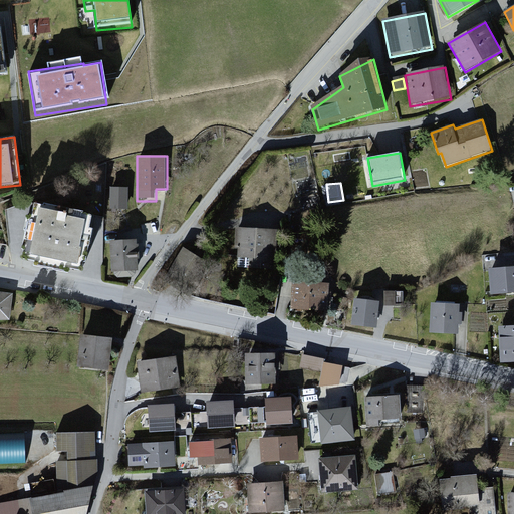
[(129,188),(110,188),(110,210),(129,210),(129,188)]
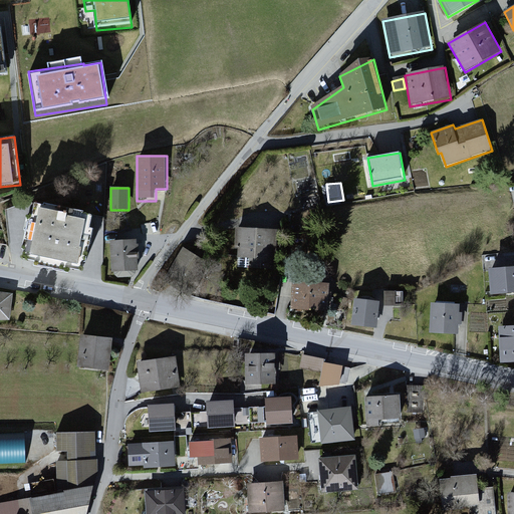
[(90,214),(33,203),(31,218),(25,217),(20,246),(26,247),(24,258),(76,267),(80,241),(88,243),(90,229),(87,228),(90,214)]
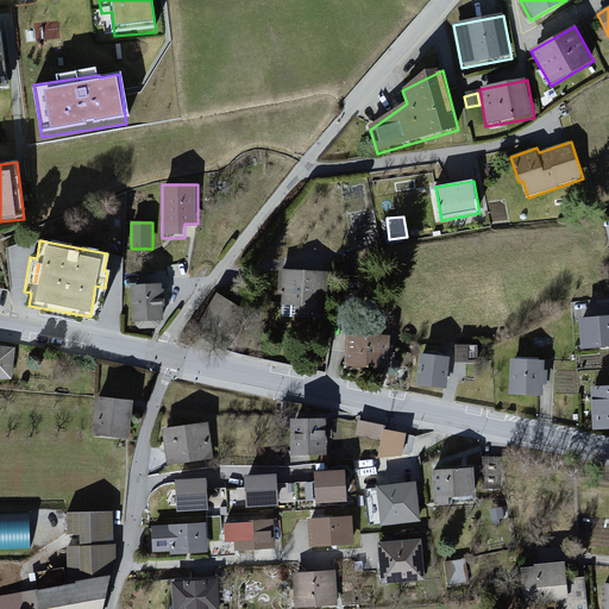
[(328,275),(280,271),(277,296),(283,296),(281,321),(324,325),(328,275)]
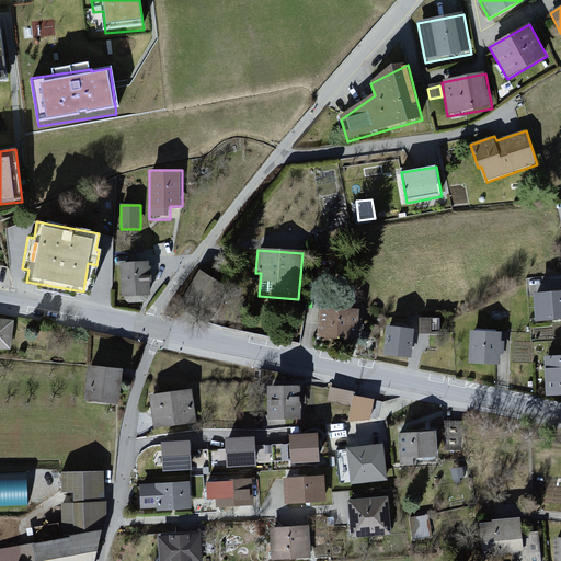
[(149,262),(122,263),(122,305),(149,304),(149,262)]
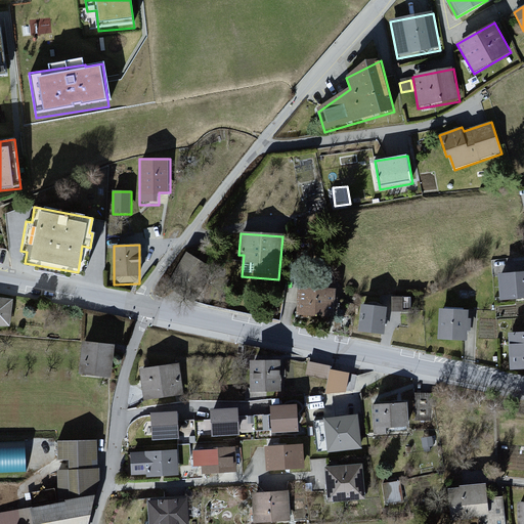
[(204,264),(187,254),(171,278),(188,289),(204,264)]
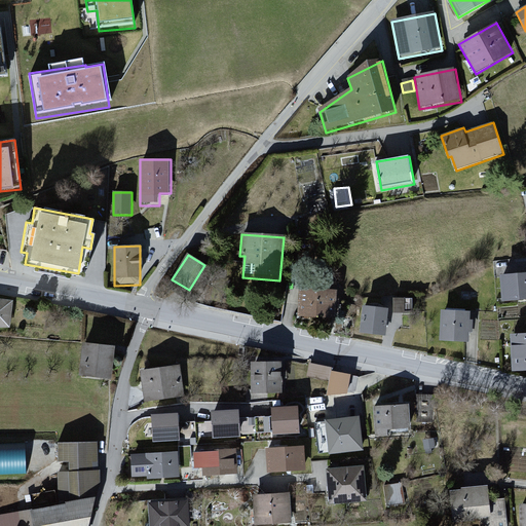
[(525,273),(499,274),(500,302),(525,300),(525,273)]
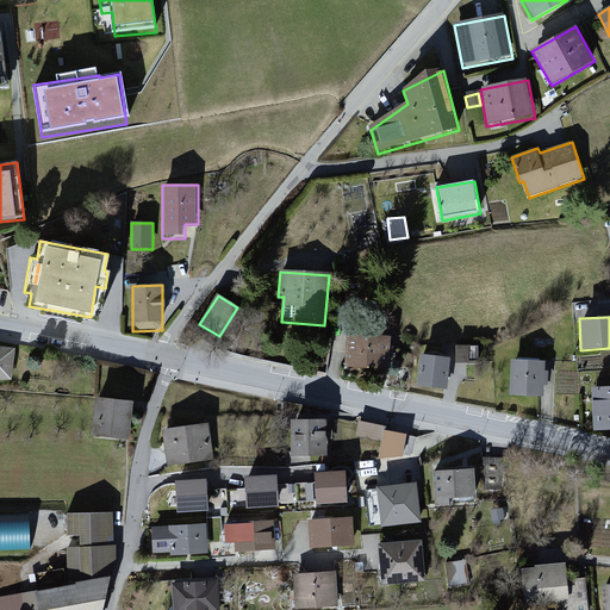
[(392,338),(348,336),(346,369),(390,372),(392,338)]
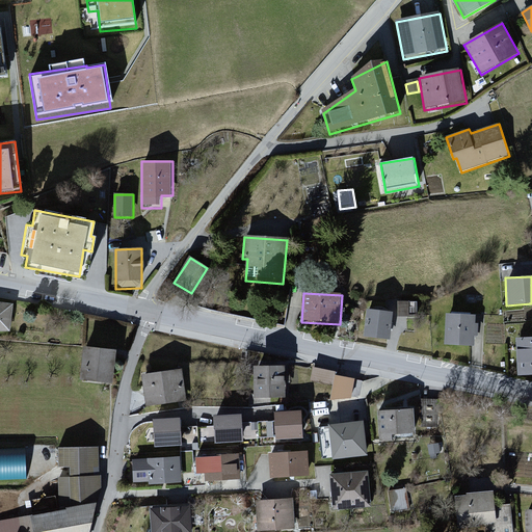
[(16,301),(0,300),(0,335),(11,337),(16,301)]
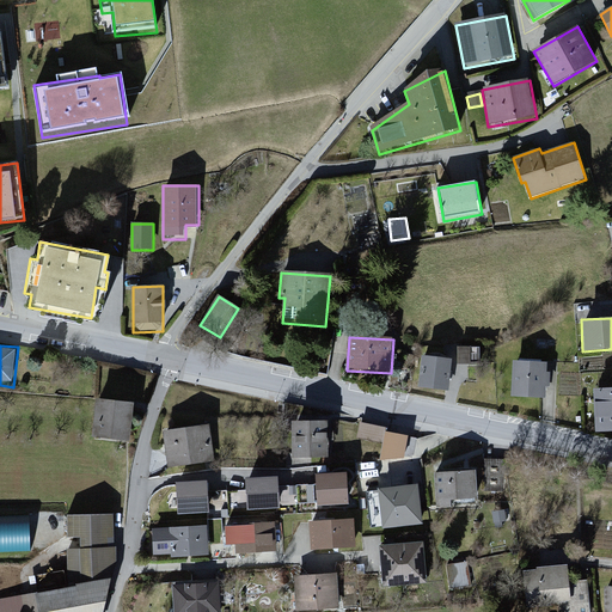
[(476,352),(460,350),(459,369),(475,371),(476,352)]
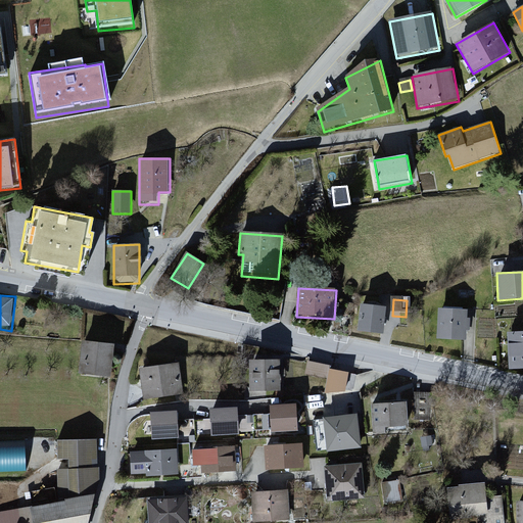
[(386,310),(361,306),(358,334),(383,336),(386,310)]
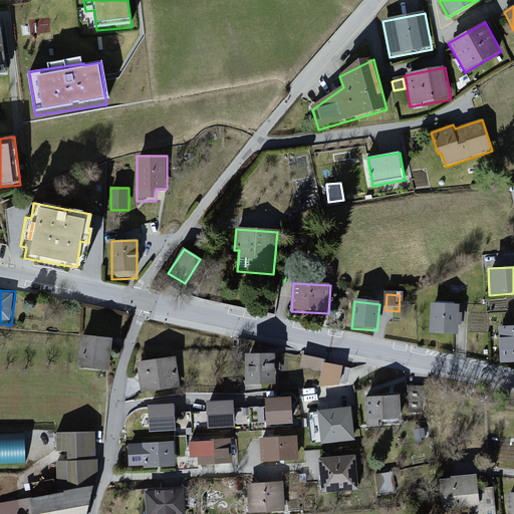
[(460,305),(432,304),(430,334),(459,335),(460,305)]
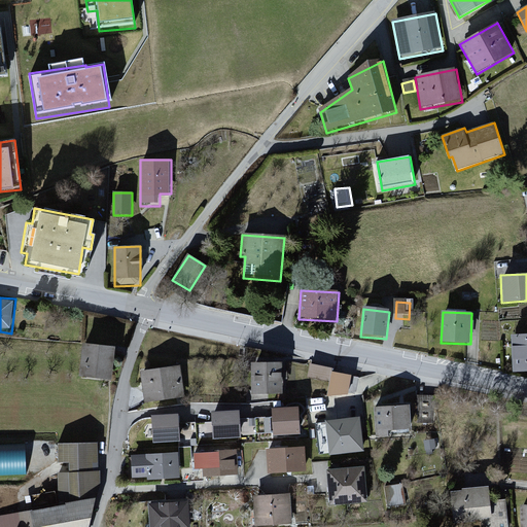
[(526,335),(512,336),(514,374),(526,373),(526,335)]
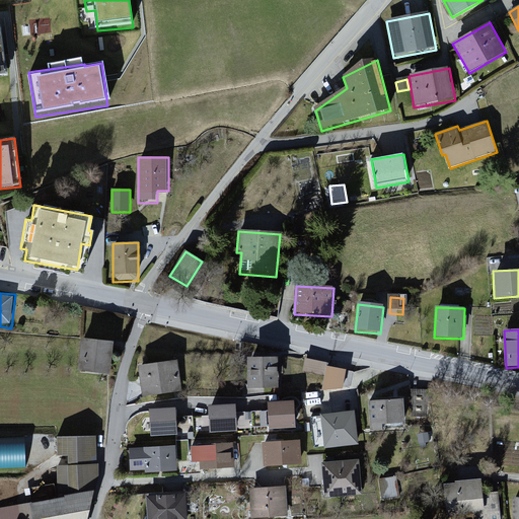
[(114,343),(82,341),(79,374),(112,376),(114,343)]
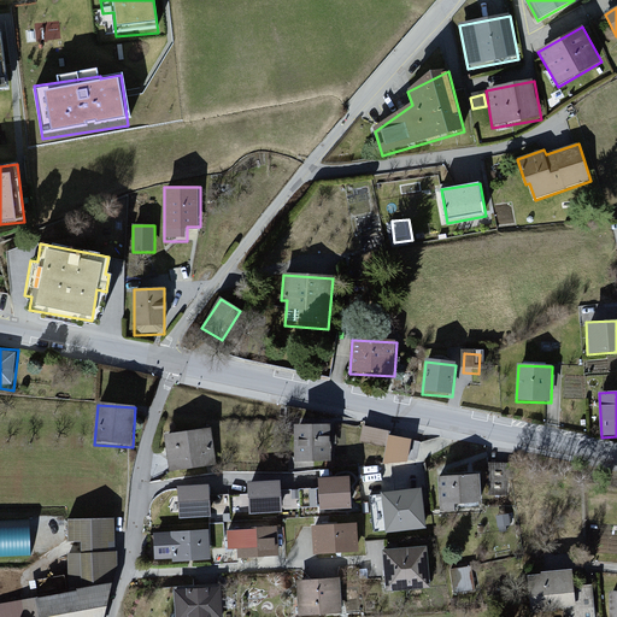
[(330,422),(293,423),(295,472),(333,471),(330,422)]
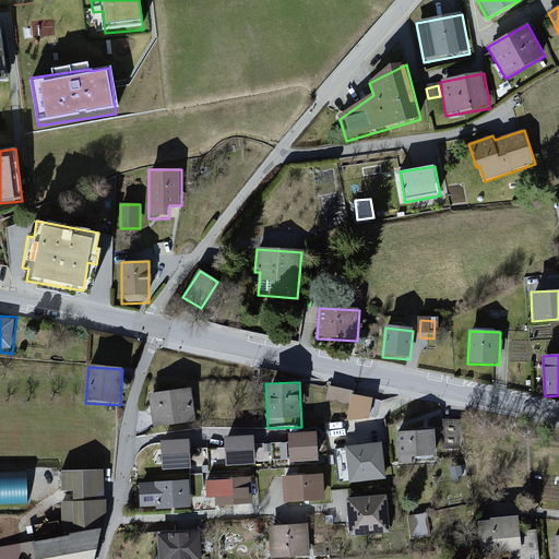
[(377,394),(328,384),(324,405),(351,411),(347,424),(371,420),(377,394)]
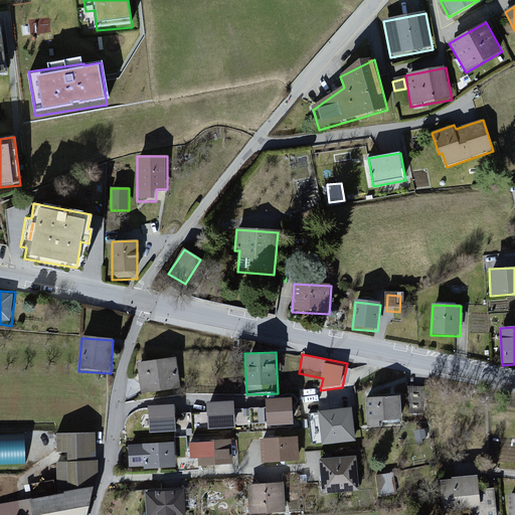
[(176,356),(137,361),(142,394),(181,389),(176,356)]
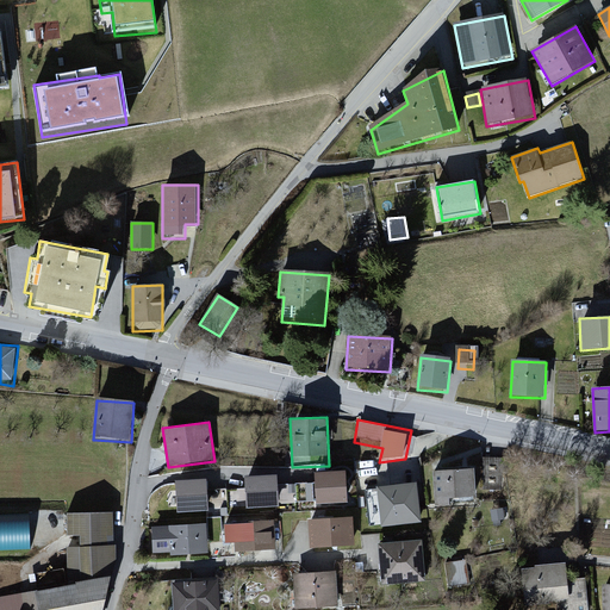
[(474,472),(434,473),(436,512),(453,511),(453,500),(475,499),(474,472)]
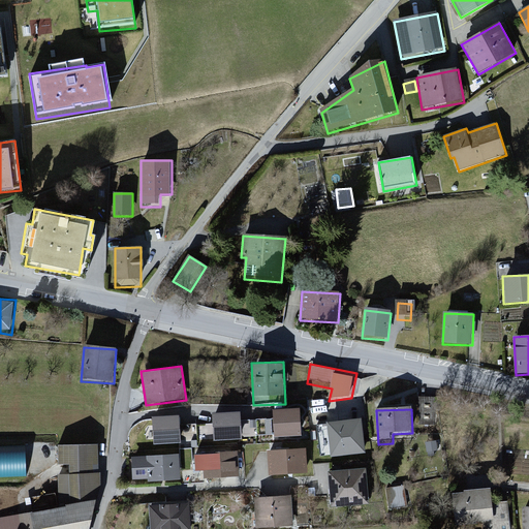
[(276,438),(303,437),(302,410),(274,411),(276,438)]
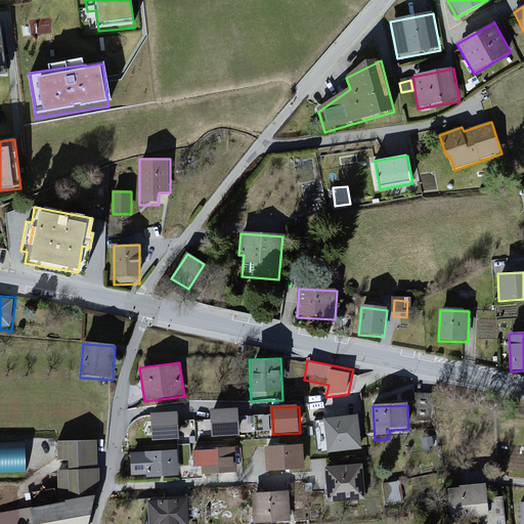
[(213,438),(241,437),(239,410),(212,411),(213,438)]
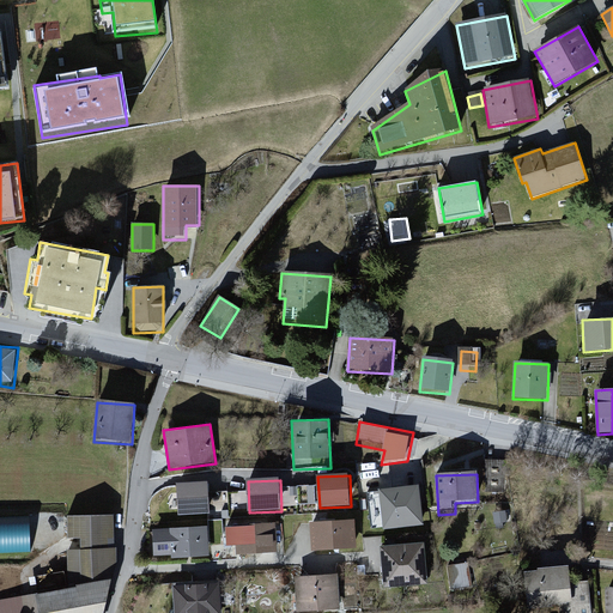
[(422,483),(378,489),(384,533),(428,527),(422,483)]
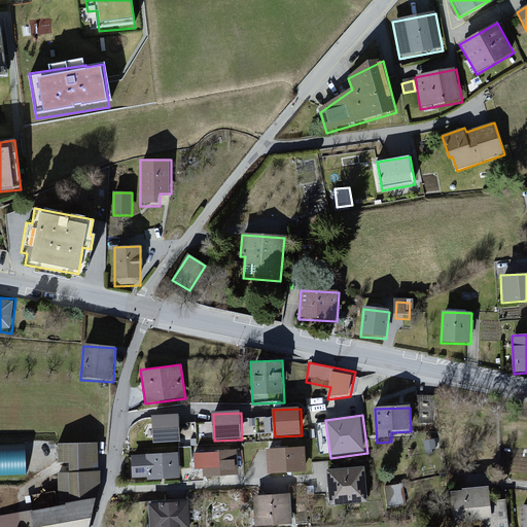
[(153,417),(153,444),(180,444),(180,416),(153,417)]
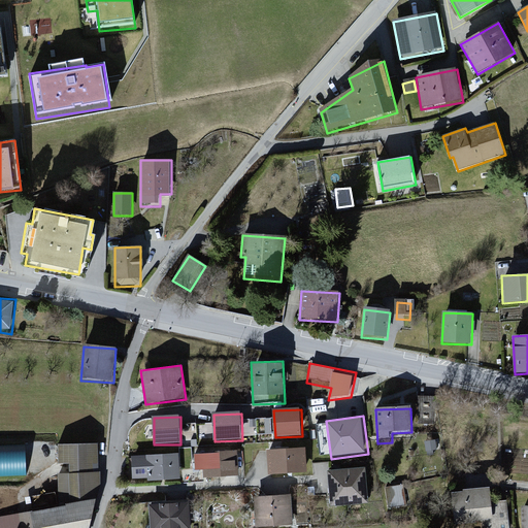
[(0,446),(0,476),(27,476),(26,446),(0,446)]
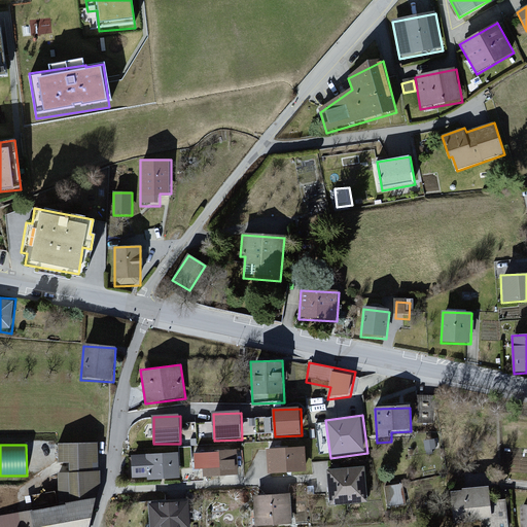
[(98,446),(60,446),(60,464),(70,463),(70,469),(98,469),(98,446)]
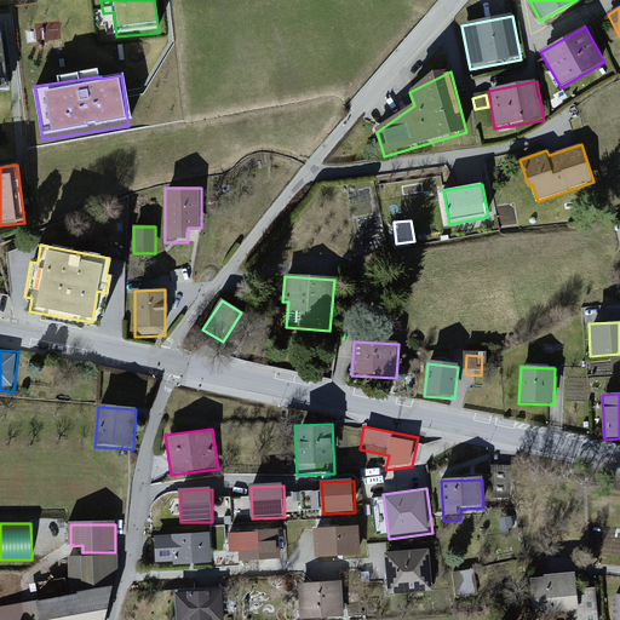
[(360,526),(313,529),(315,561),(362,557),(360,526)]
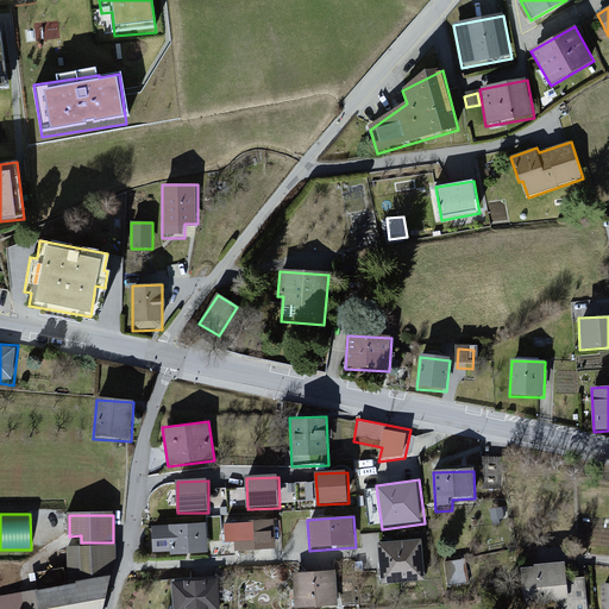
[(276,521),(225,526),(226,544),(236,544),(236,554),(277,551),(276,521)]
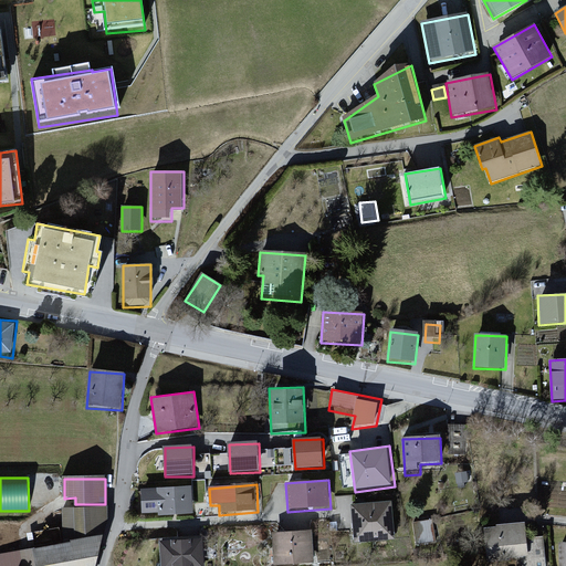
[(194,486),(142,491),(144,519),(196,514),(194,486)]
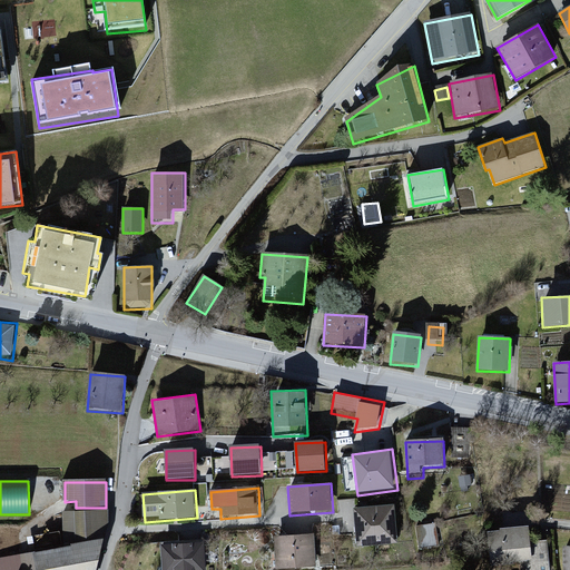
[(396,507),(355,509),(357,551),(399,549),(396,507)]
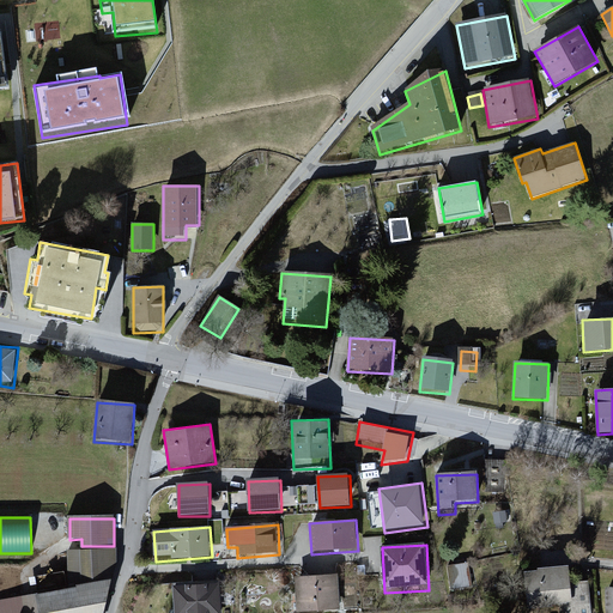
[(119,548),(70,551),(71,580),(95,580),(120,569),(119,548)]
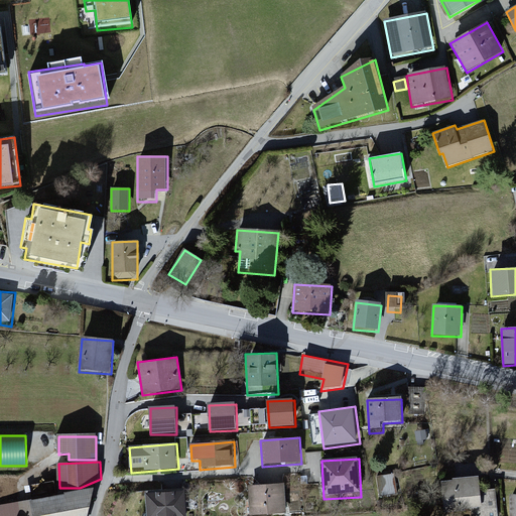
[(395,475),(377,478),(380,499),(399,496),(395,475)]
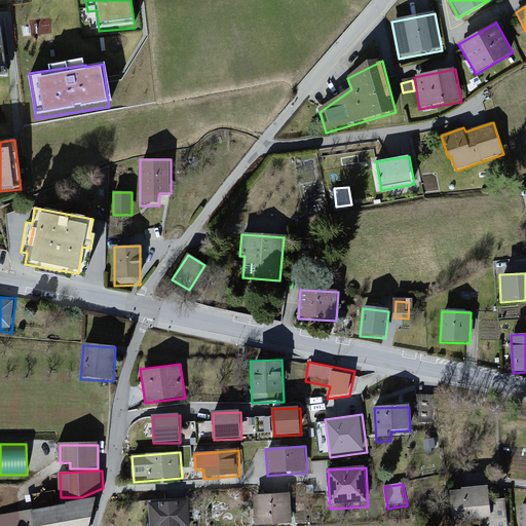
[(488,485),(449,491),(453,523),(492,518),(488,485)]
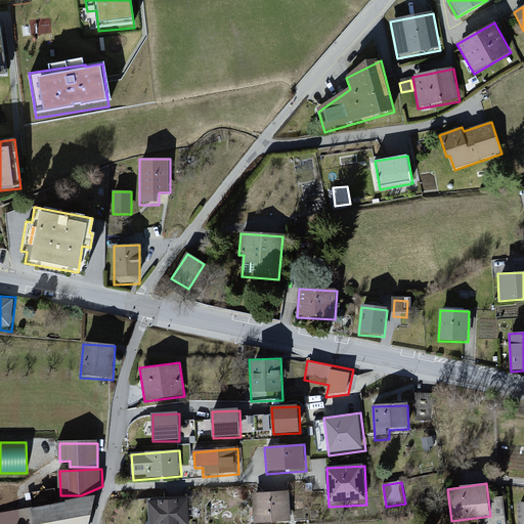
[(291,491),(250,493),(251,523),(284,523),(293,523),(291,491)]
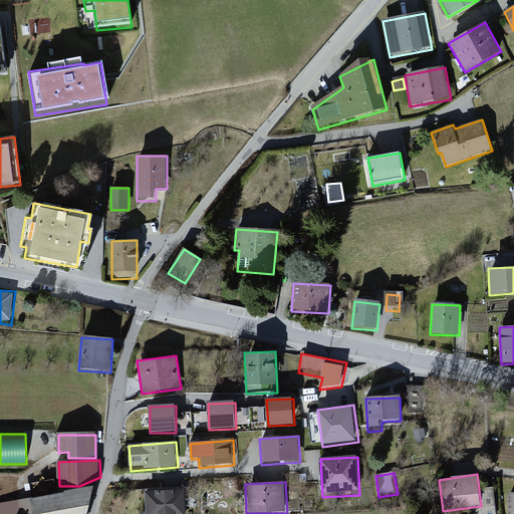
[(87,513),(93,487),(30,498),(32,513),(87,513)]
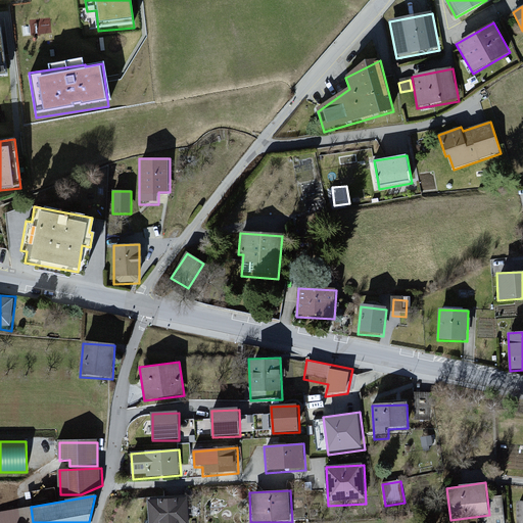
[(148,497),(148,522),(190,522),(189,496),(148,497)]
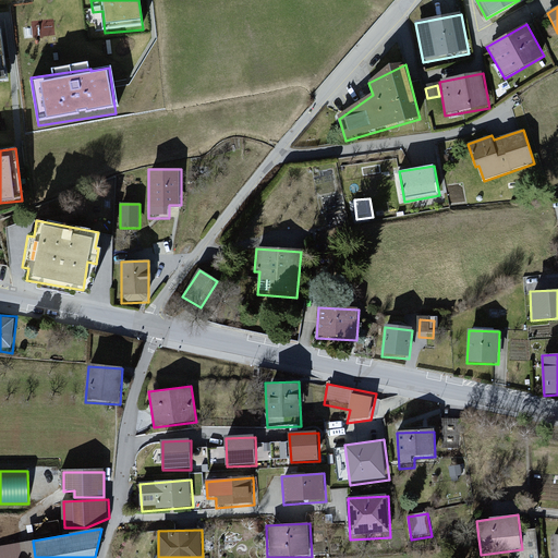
[(0,557),(33,557),(32,543),(0,545),(0,557)]
